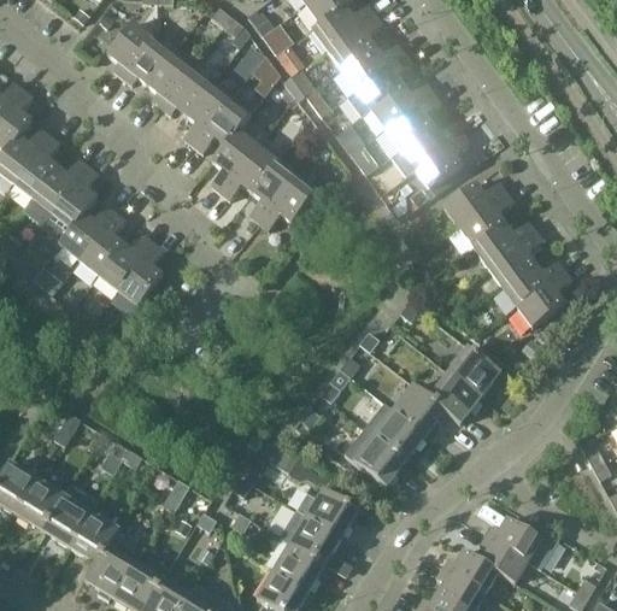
[(312,0),(306,5),(321,23),(321,24),(346,6),(346,7),(354,1),(353,0),(312,0)]
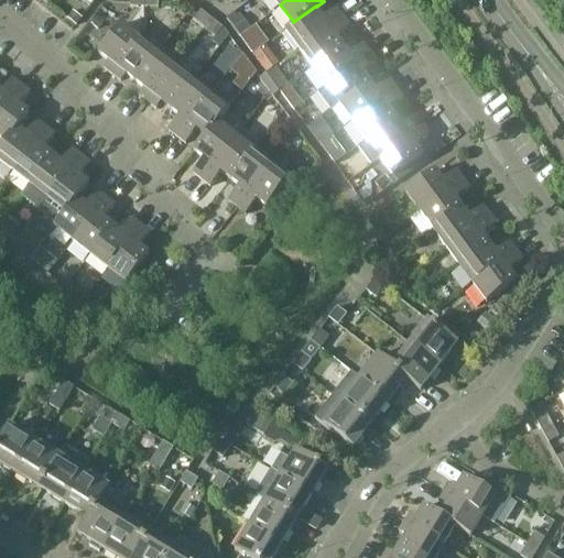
[(300,46),(344,13),(337,4),(323,15),(316,7),(316,6),(293,22),(293,21),(285,26),(300,46)]
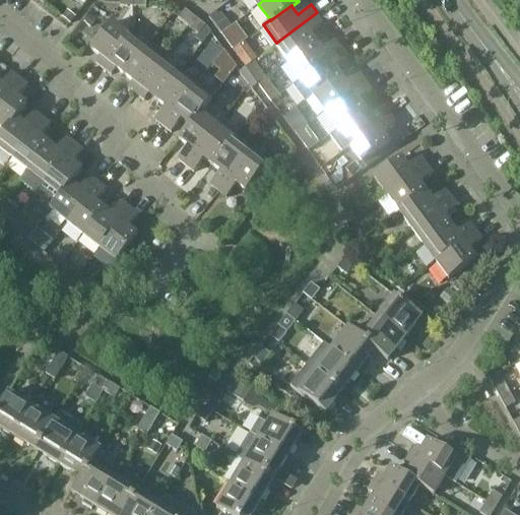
[(195,13),(185,5),(178,14),(188,22),(195,13)]
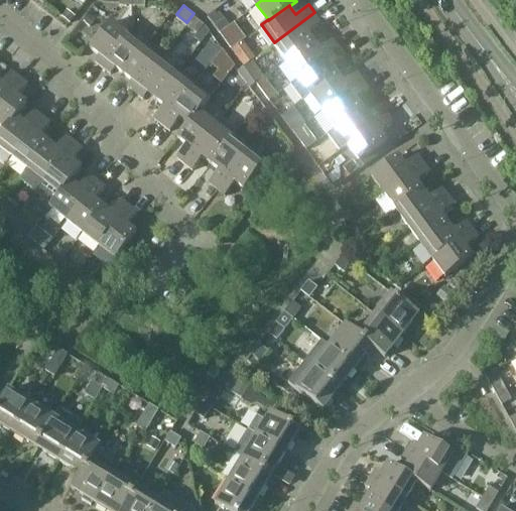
[(274,42),(286,58),(313,38),(307,30),(320,21),(314,12),(274,42)]
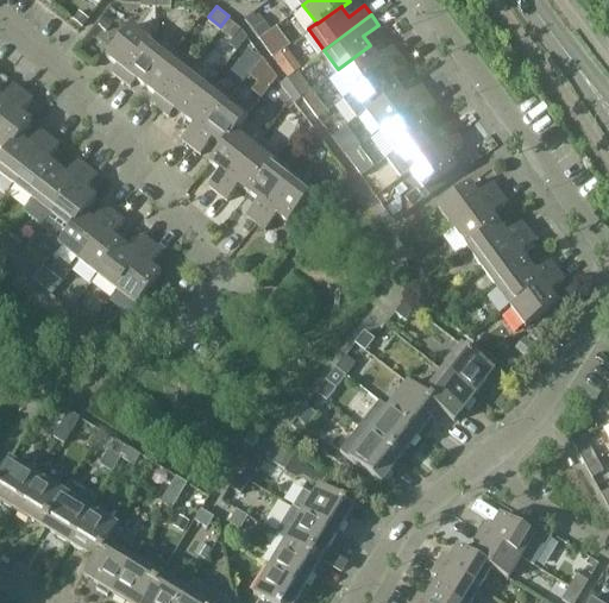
[(240,25),(228,16),(220,26),(232,35),(240,25)]
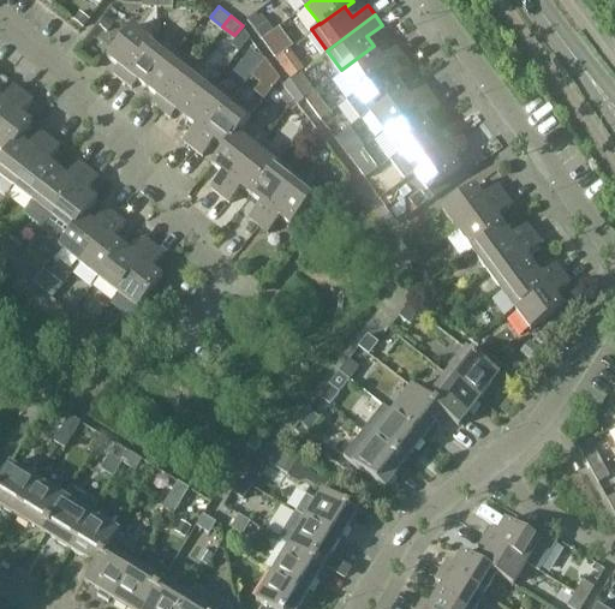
[(113,69),(123,76),(151,37),(132,22),(107,53),(118,61),(113,69)]
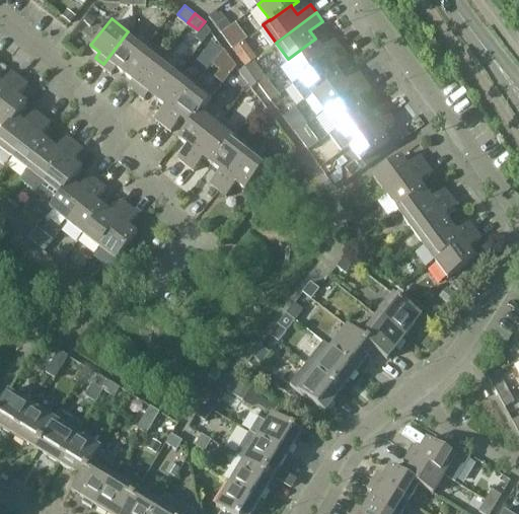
[(116,64),(124,71),(144,45),(128,31),(103,64),(112,70),(116,64)]
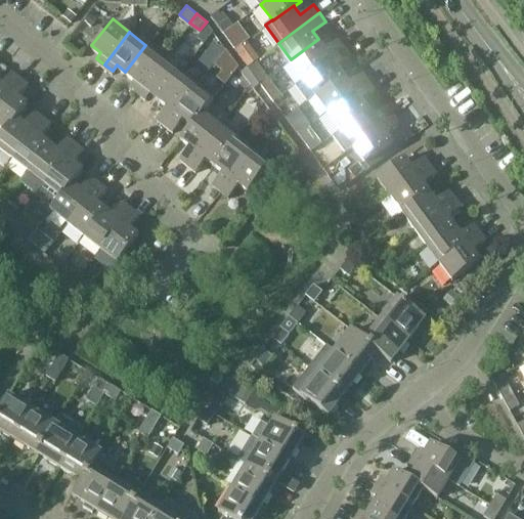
[(291,59),(303,77),(344,46),(338,38),(324,48),(318,39),(291,59)]
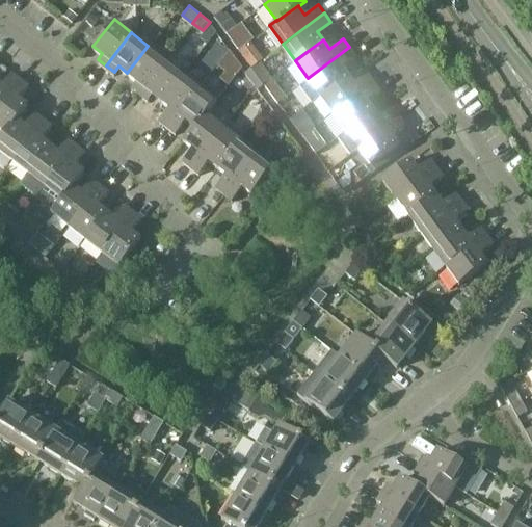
[(164,58),(148,46),(127,73),(136,79),(131,85),(139,91),(164,58)]
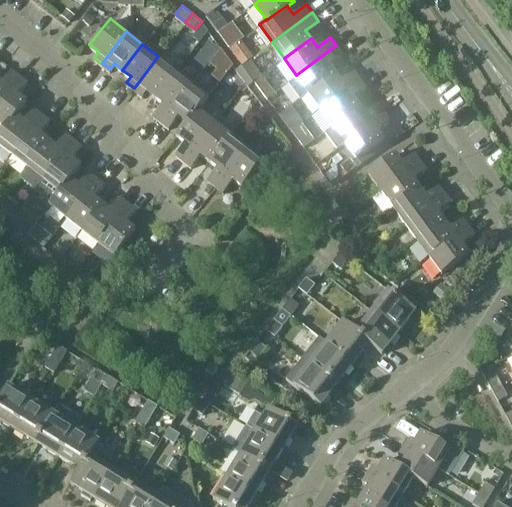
[(309,91),(335,71),(329,63),(342,53),(336,45),(296,75),(289,81),(301,97),(309,91)]
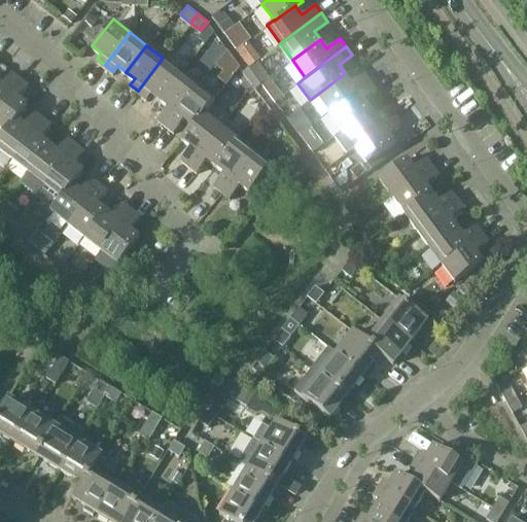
[(223,50),(214,62),(232,75),(240,64),(223,50)]
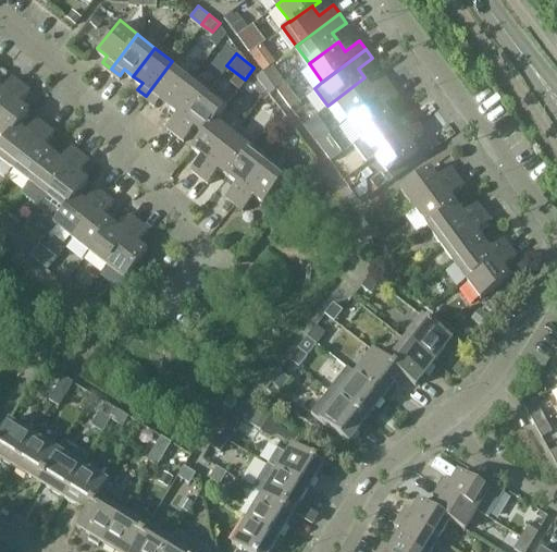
[(190,75),(172,61),(146,96),(155,102),(159,96),(169,103),(190,75)]
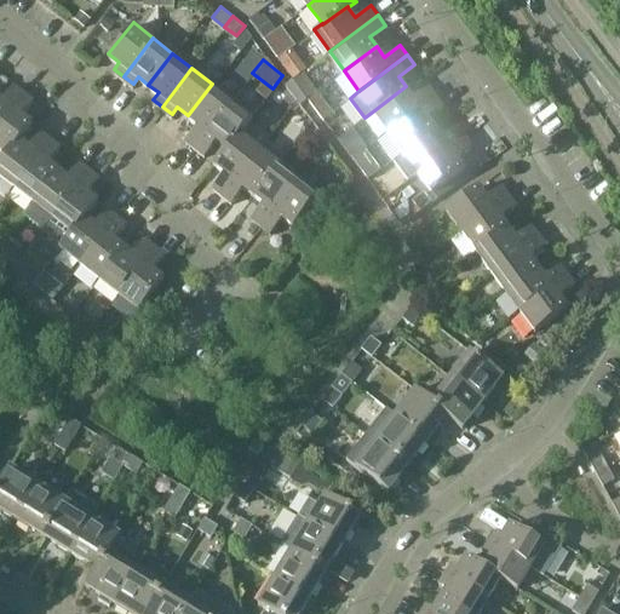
[(299,72),(286,81),(299,102),(314,91),(299,72)]
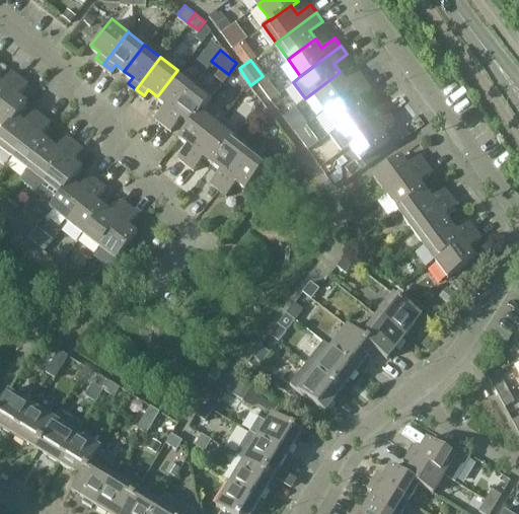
[(0,79),(0,99),(19,74),(11,68),(2,81),(0,79)]
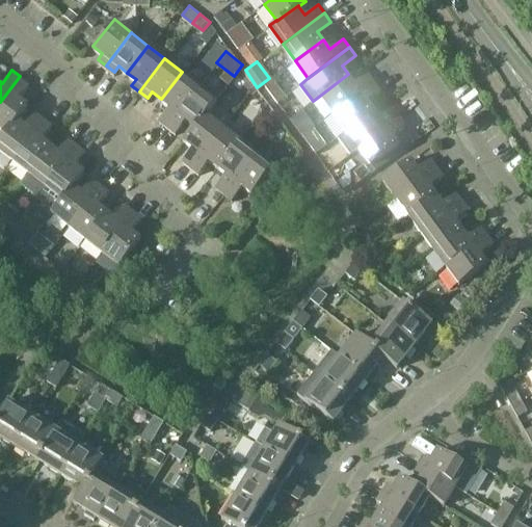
[(159,119),(167,125),(198,84),(182,72),(161,99),(169,105),(159,119)]
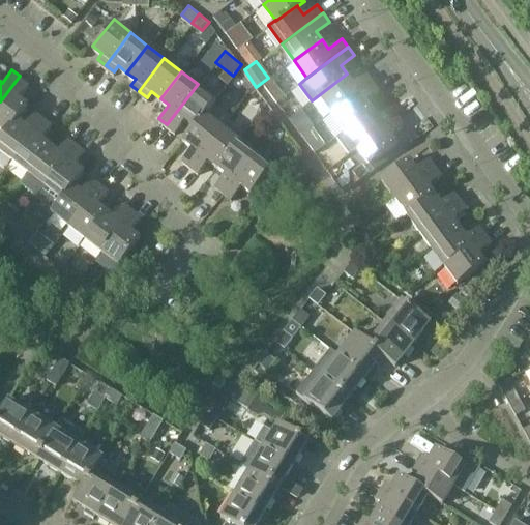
[(354,83),(347,74),(320,94),(331,111),(374,81),(367,73),(354,83)]
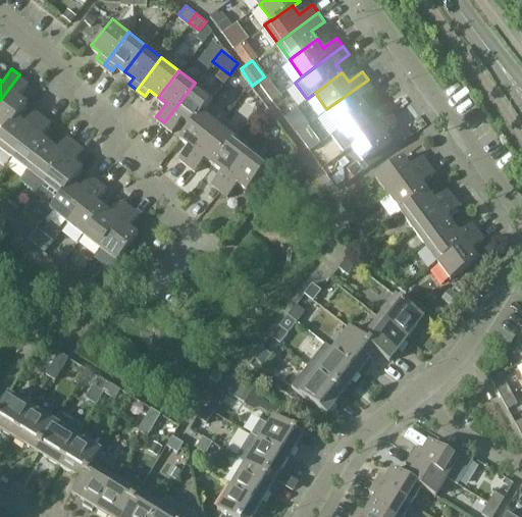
[(19,74),(0,100),(0,124),(4,128),(16,113),(16,114),(27,101),(17,94),(28,81),(19,74)]
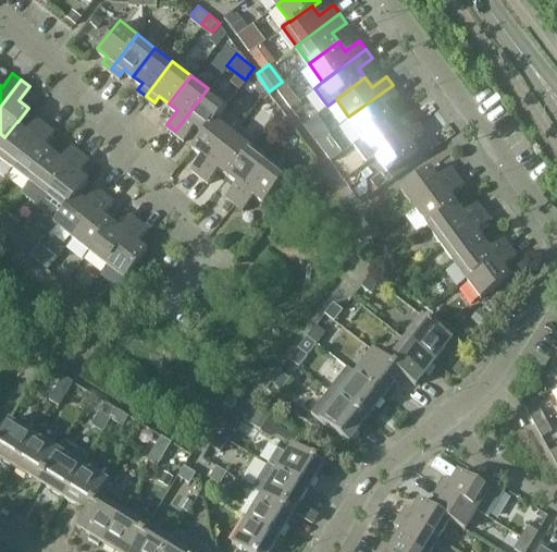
[(276,86),(286,99),(291,106),(299,99),(285,81),(276,86)]
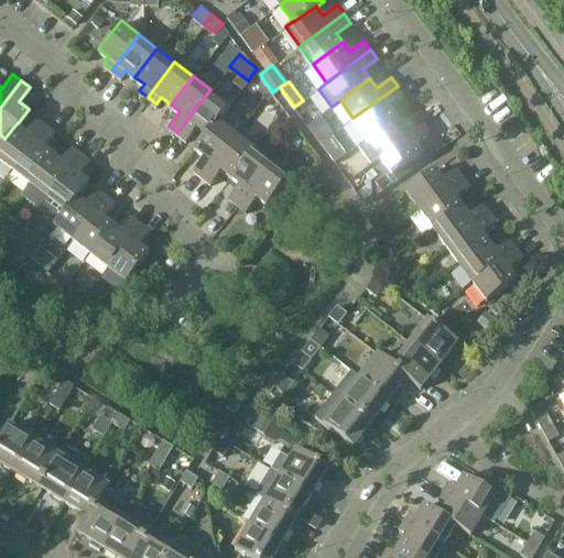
[(365,133),(367,137),(397,115),(390,106),(403,95),(398,86),(353,118),(358,124),(357,128),(361,133),(365,133)]
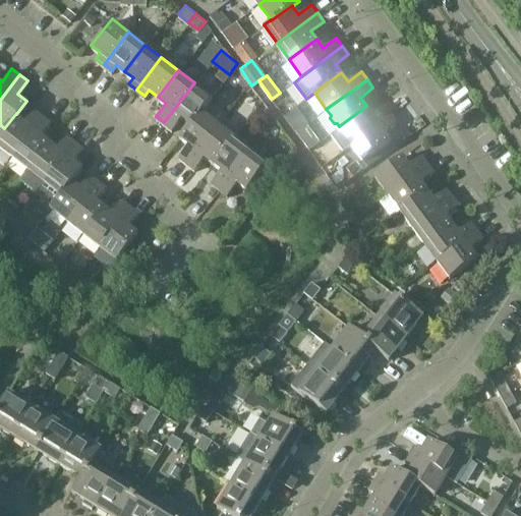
[(182,115),(190,122),(200,110),(211,96),(194,82),(164,122),(172,128),(182,115)]
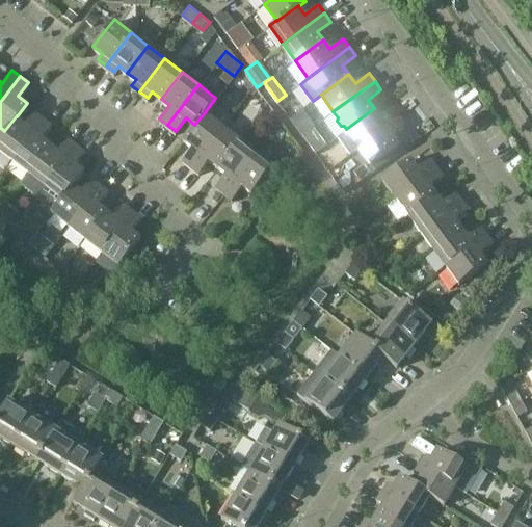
[(358,147),(400,115),(394,107),(380,117),(374,108),(346,129),(338,134),(351,152),(358,147)]
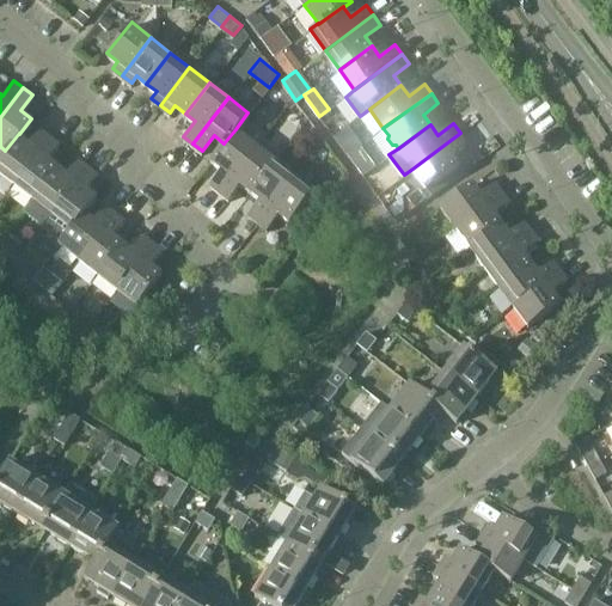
[(0,171),(13,182),(50,134),(41,126),(29,141),(19,134),(19,133),(5,151),(0,157),(0,171)]
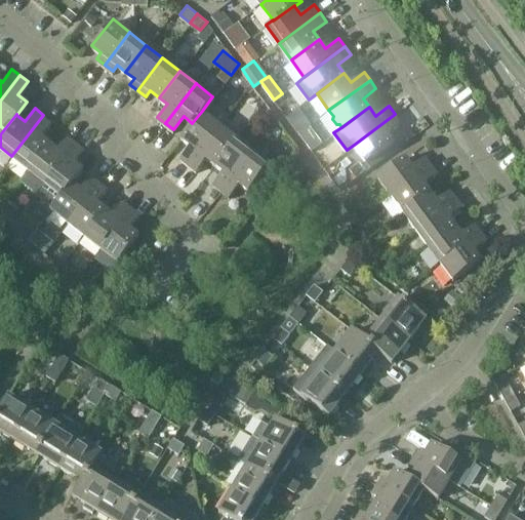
[(179,157),(188,163),(218,123),(202,111),(192,123),(180,136),(190,144),(179,157)]
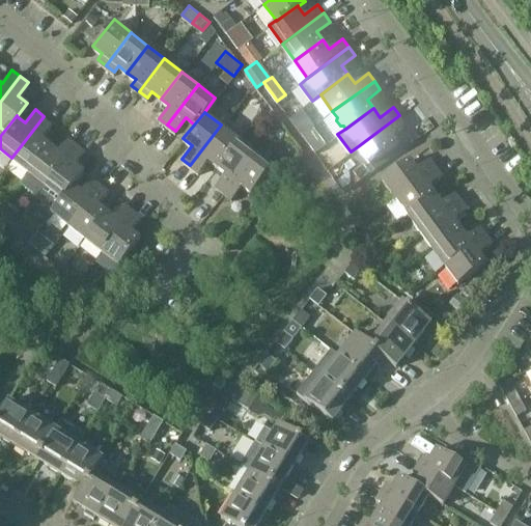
[(371,164),(399,143),(392,134),(406,123),(399,115),(358,146),(371,164)]
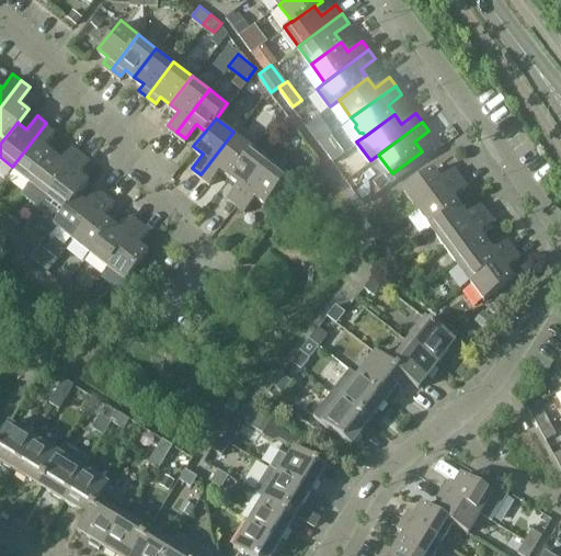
[(46,123),(12,167),(30,180),(53,149),(44,143),(55,128),(46,123)]
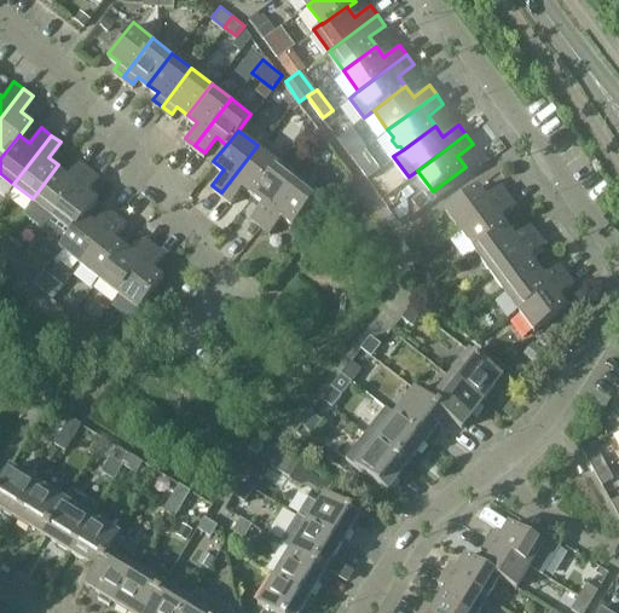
[(277,161),(258,145),(221,192),(231,200),(243,184),(253,192),(277,161)]
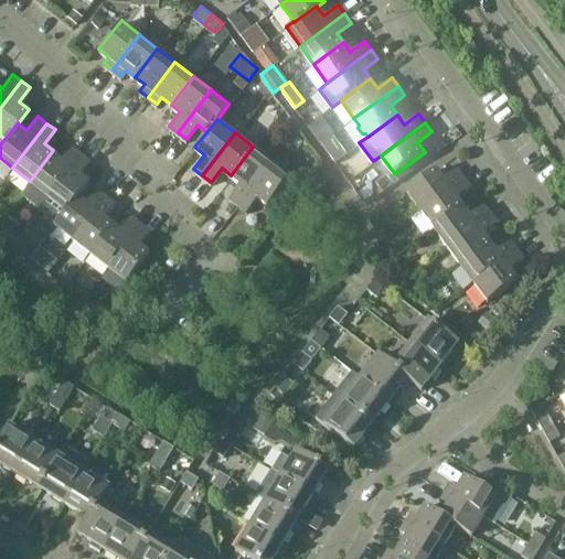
[(53,150),(30,181),(46,194),(82,150),(73,143),(62,158),(53,150)]
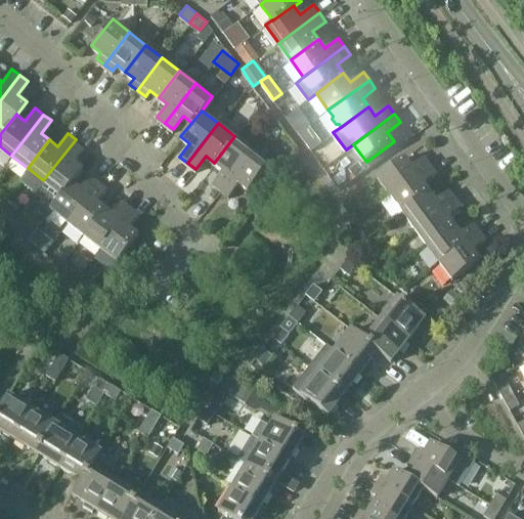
[(251,148),(234,136),(214,163),(223,169),(213,182),(221,188),(251,148)]
